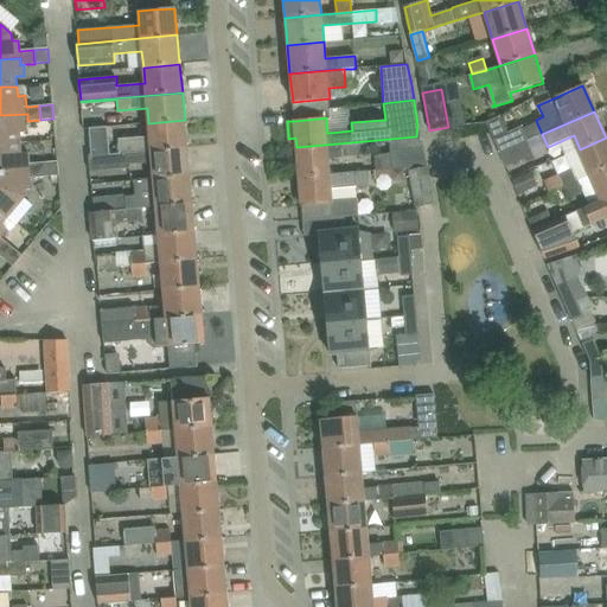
[(0,144),(21,142),(20,132),(29,132),(27,121),(27,114),(0,115),(0,144)]
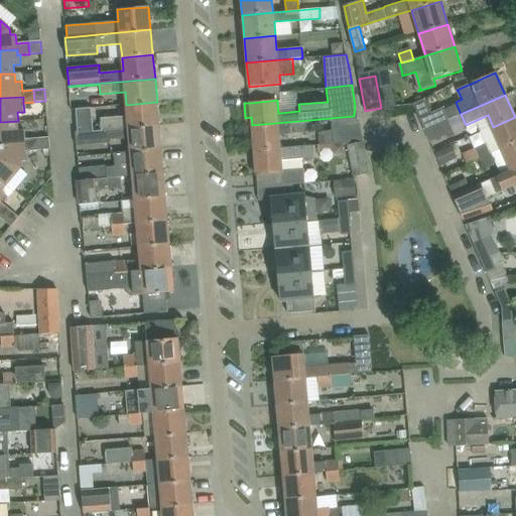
[(413,105),(417,114),(424,130),(447,120),(443,110),(442,109),(431,113),(425,99),(413,105)]
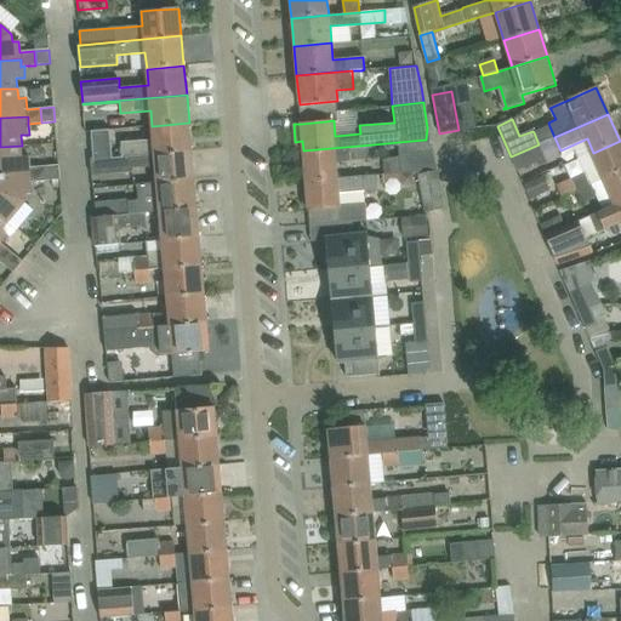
[(192,152),(189,123),(152,126),(153,137),(121,140),(123,158),(192,152)]
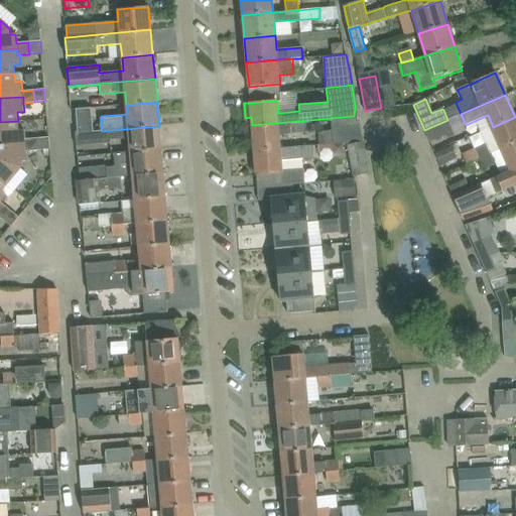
[(76,110),(78,132),(94,131),(91,108),(76,110)]
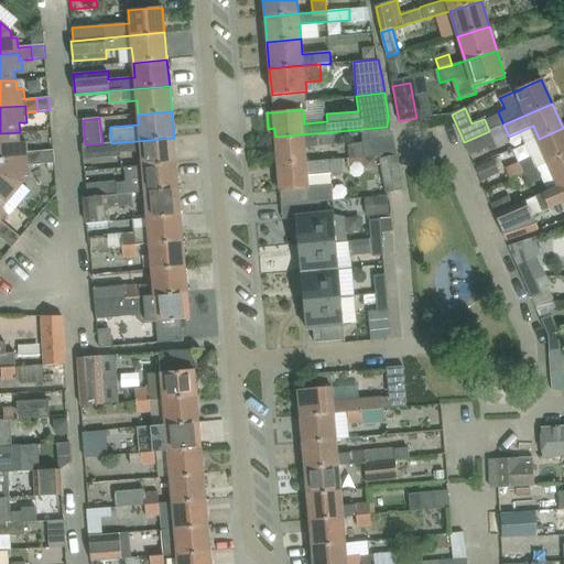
[(539,139),(550,162),(563,155),(563,131),(563,128),(539,139)]
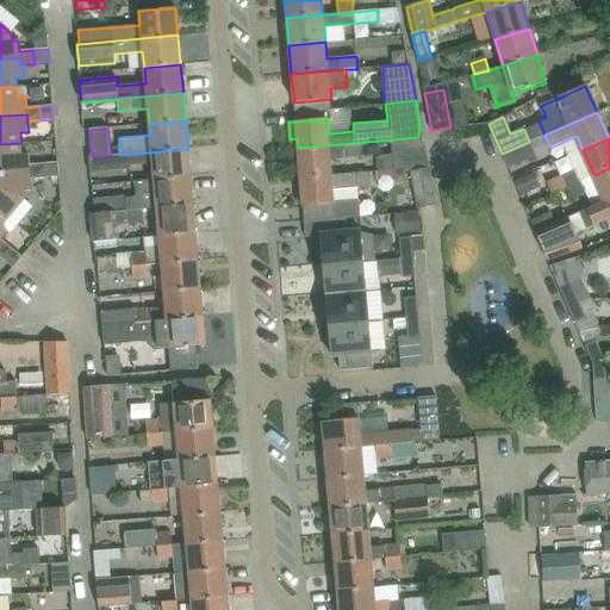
[(298,148),(300,178),(332,174),(331,159),(368,155),(367,142),(298,148)]
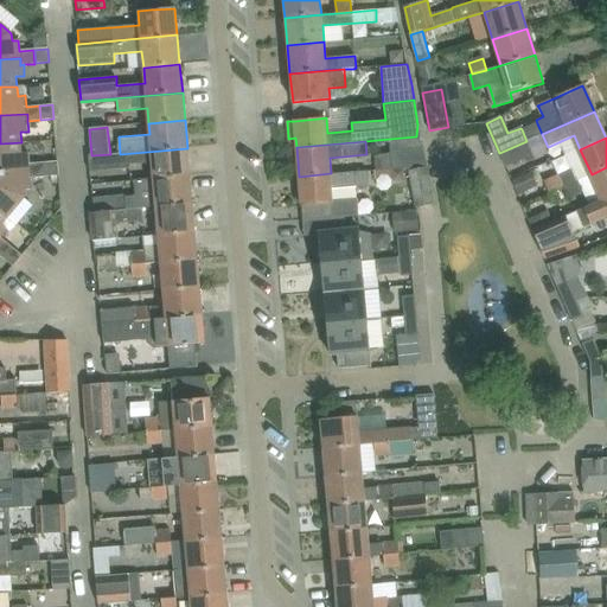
[(526,141),(499,153),(506,168),(528,158),(534,155),(532,154),(526,141)]
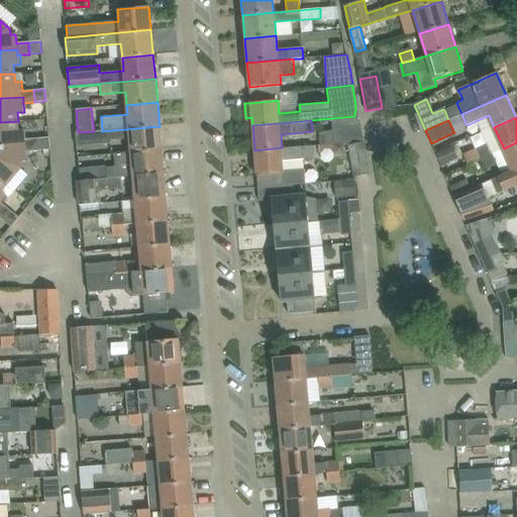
[(27,151),(38,150),(37,138),(26,139),(25,129),(19,130),(18,121),(0,122),(0,147),(27,145),(27,151)]
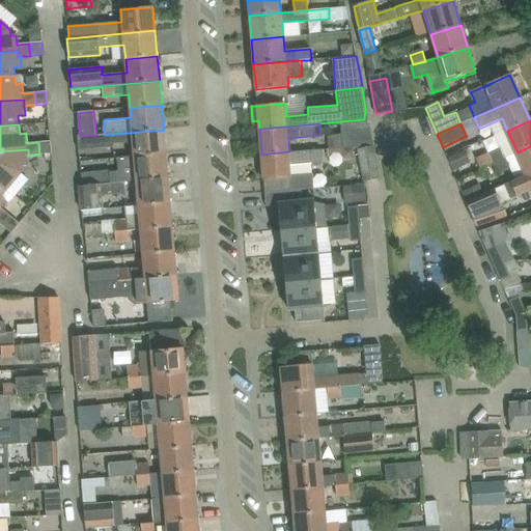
[(117,157),(118,158),(166,154),(164,130),(105,135),(96,135),(80,136),(78,136),(79,150),(114,147),(114,144),(133,143),(134,156),(117,157)]
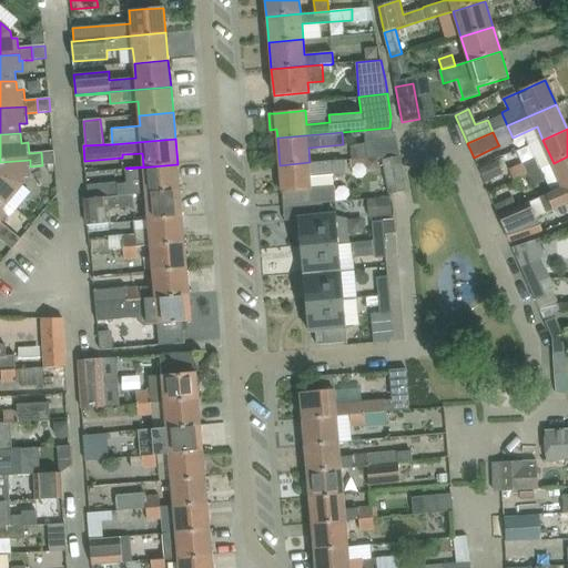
[(396,139),(395,139),(365,141),(367,158),(382,156),(399,154),(396,139)]
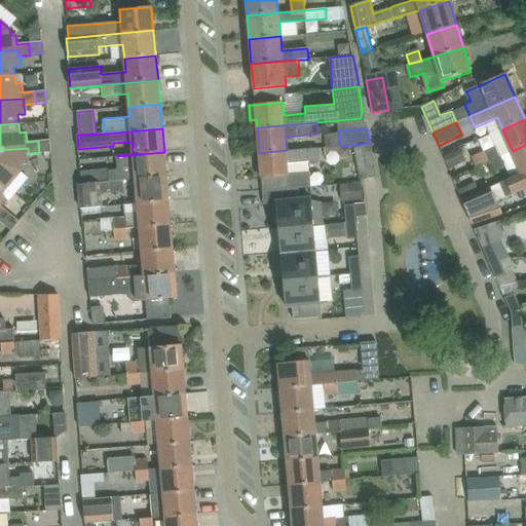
[(38,141),(39,153),(51,152),(50,140),(38,141)]
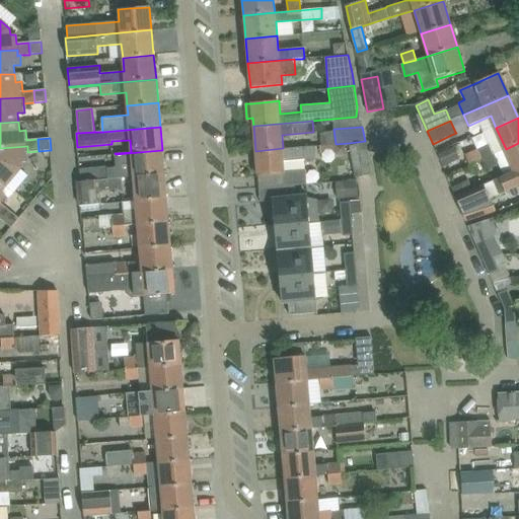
[(356,178),(356,177),(371,174),(365,141),(349,143),(356,178)]
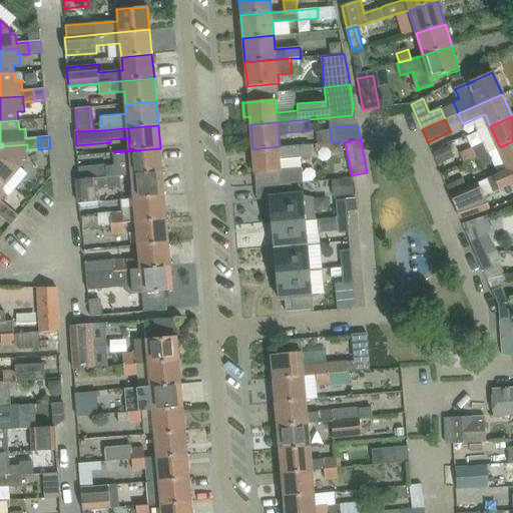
[(475,146),(480,156),(491,151),(486,141),(475,146)]
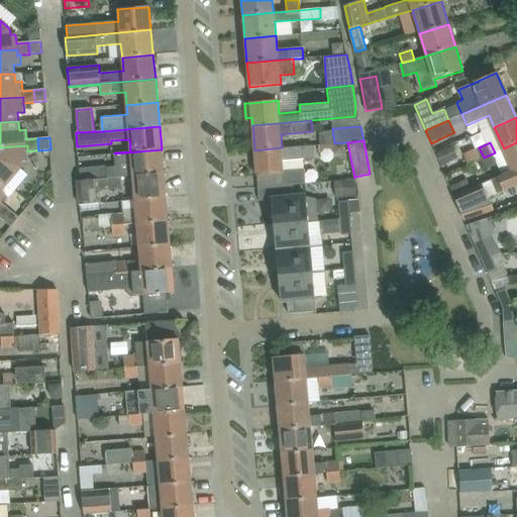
[(516,168),(516,142),(504,148),(513,171),(516,168)]
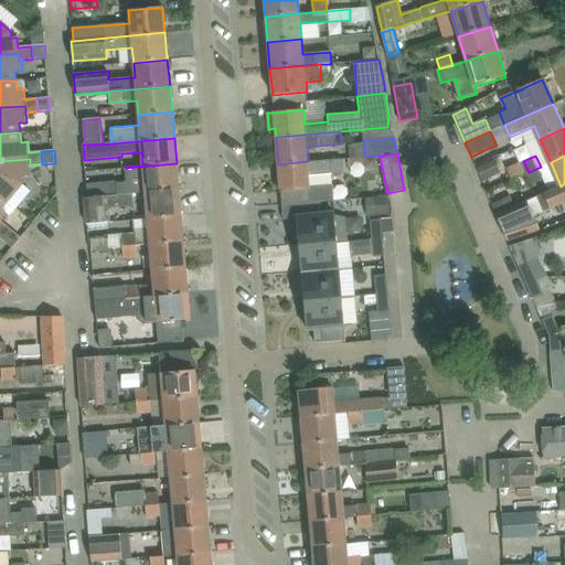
[(308,161),(278,164),(280,192),(295,191),(296,203),(309,202),(308,190),(310,189),(309,174),(344,171),(343,158),(308,161)]
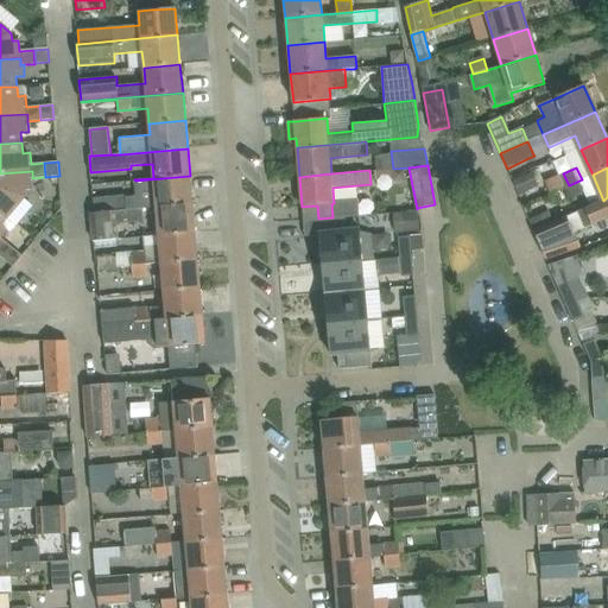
[(0,206),(11,216),(26,197),(26,190),(33,189),(32,178),(32,171),(0,173),(0,206)]
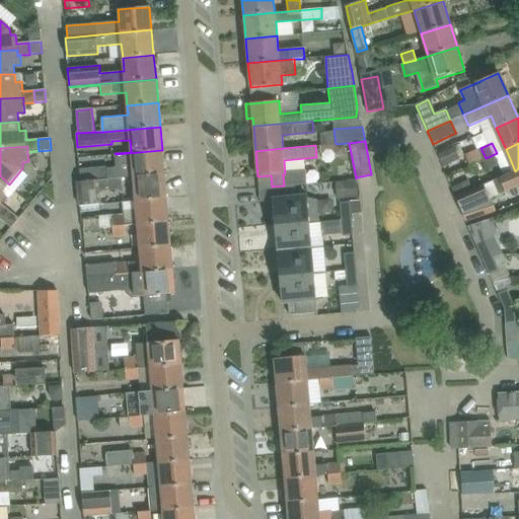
[(454,147),(437,154),(442,165),(459,158),(454,147)]
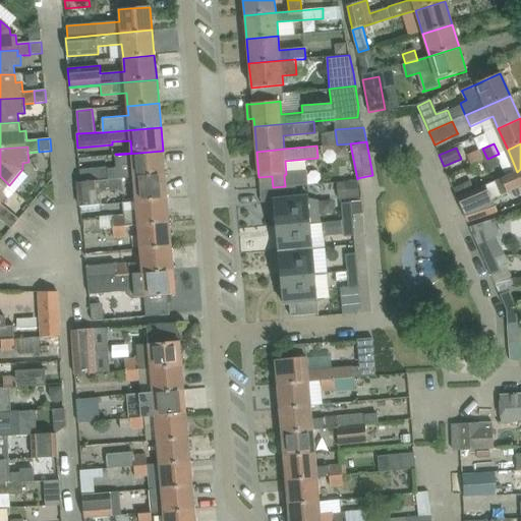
[(165,175),(163,151),(116,155),(117,168),(109,169),(110,179),(110,180),(122,179),(133,177),(165,175)]
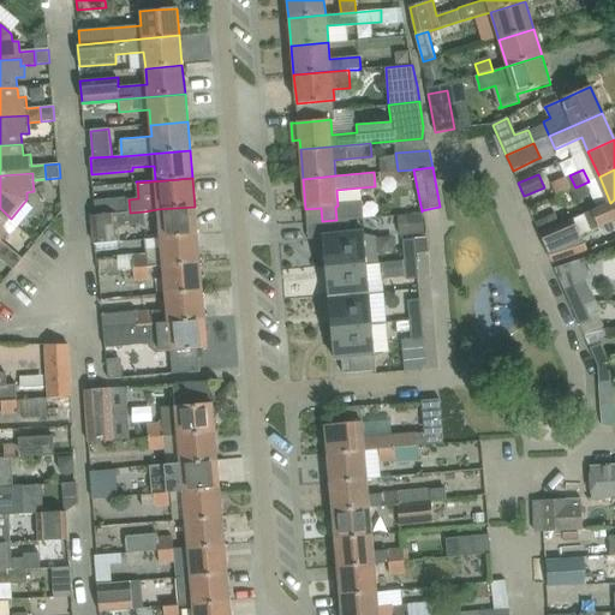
[(593,193),(589,181),(575,187),(580,198),(593,193)]
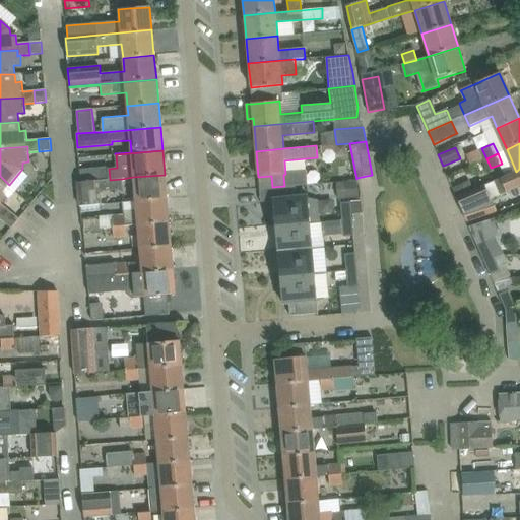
[(505,177),(494,182),(500,195),(519,185),(519,169),(516,172),(505,177)]
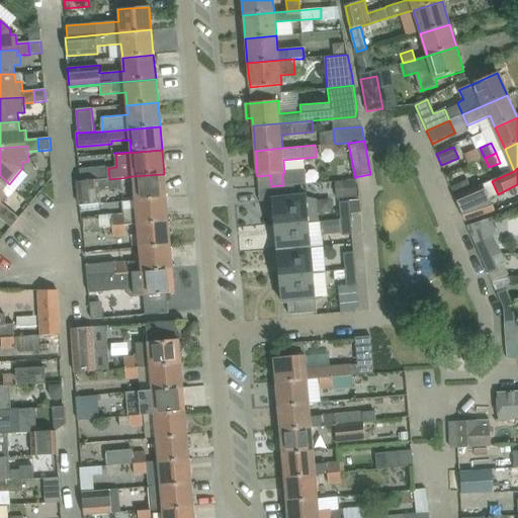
[(166,197),(164,174),(133,176),(136,200),(166,197)]
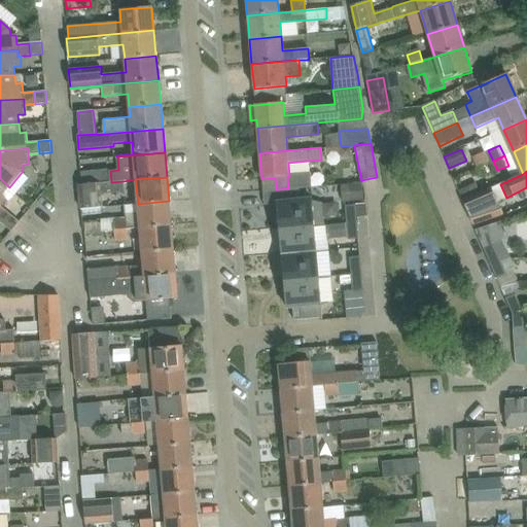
[(0,220),(3,223),(10,213),(1,206),(7,199),(3,196),(9,187),(0,178),(0,220)]
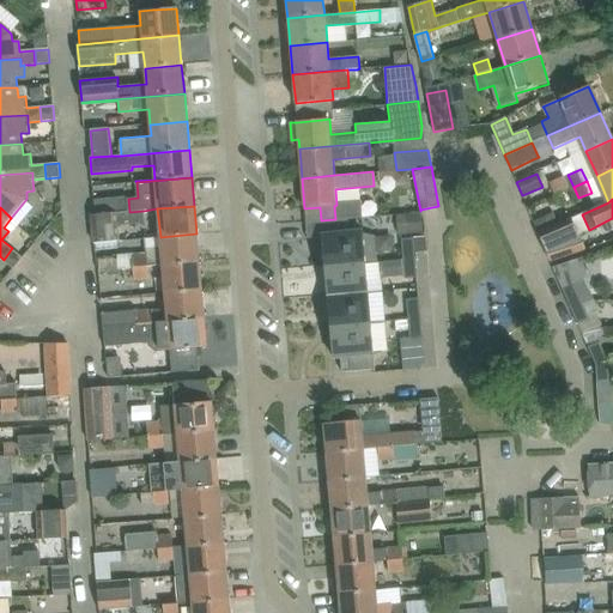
[(116,225),(126,224),(145,223),(144,211),(129,212),(129,211),(116,212),(116,213),(92,214),(95,243),(119,241),(117,232),(116,225)]
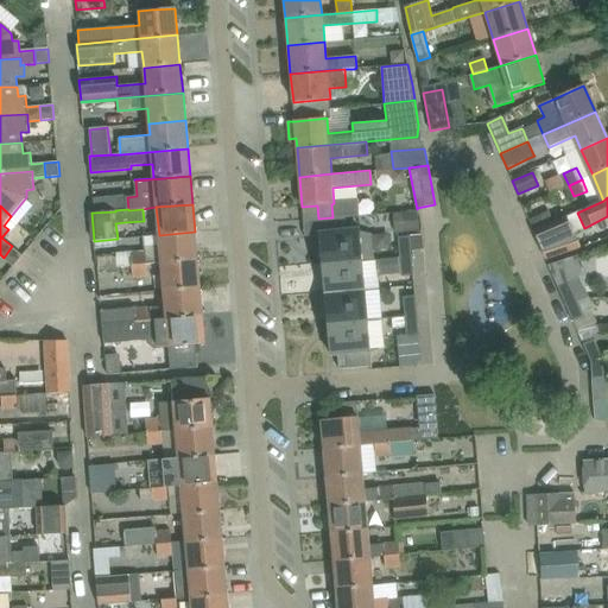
[(318,219),(322,264),(362,260),(360,230),(347,232),(346,217),(333,219),(333,217),(318,219)]
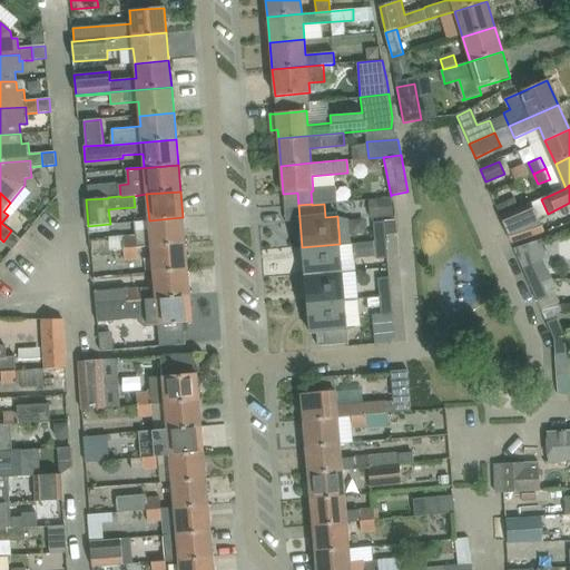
[(521,208),(500,217),(511,244),(544,233),(538,218),(531,204),(521,208)]
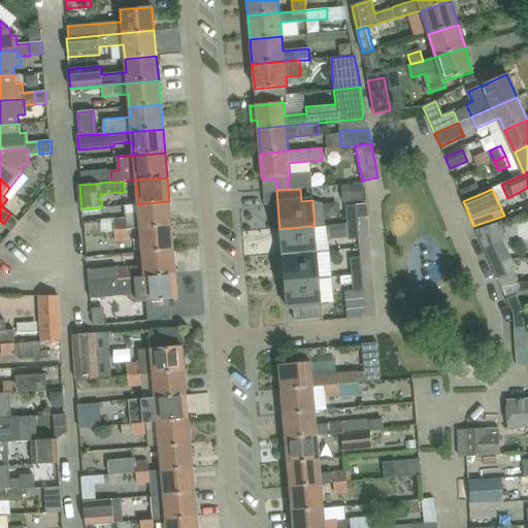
[(171,226),(169,201),(138,204),(140,229),(171,226)]
